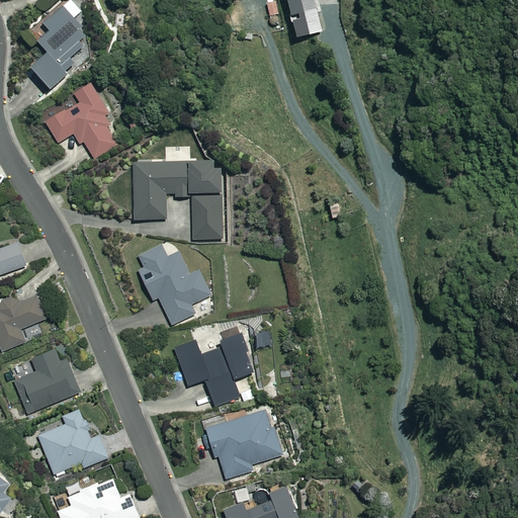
[(82,12),(72,0),(67,0),(42,21),(51,31),(39,41),(49,53),(32,67),(52,89),(78,67),(71,60),(84,48),(79,41),(87,34),(74,19),(82,12)]
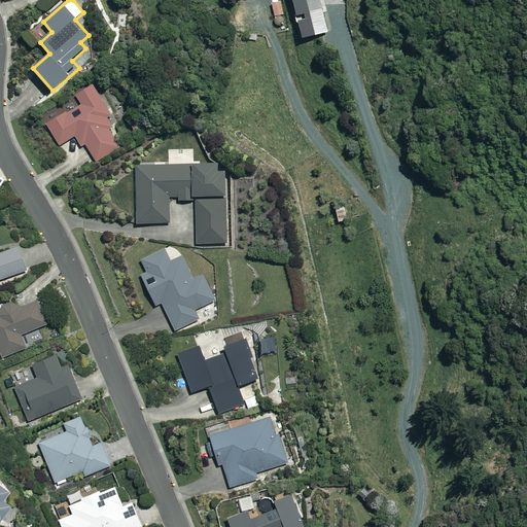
[(293,0),(296,15),(322,10),(320,0),(293,0)]
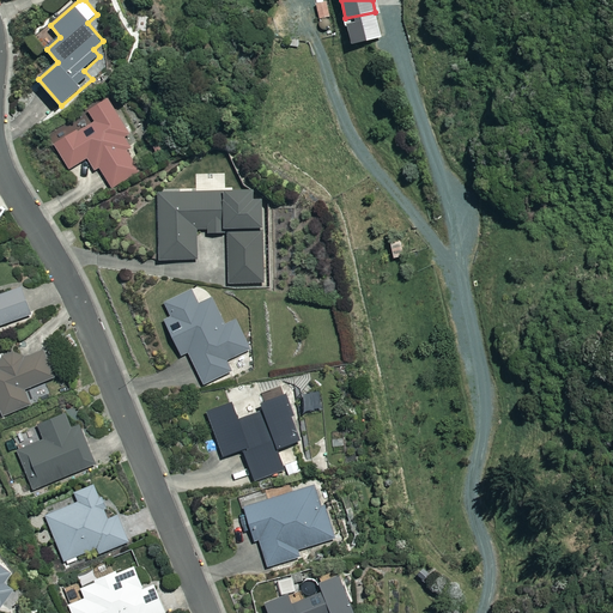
[(329,14),(327,4),(311,7),(313,17),(329,14)]
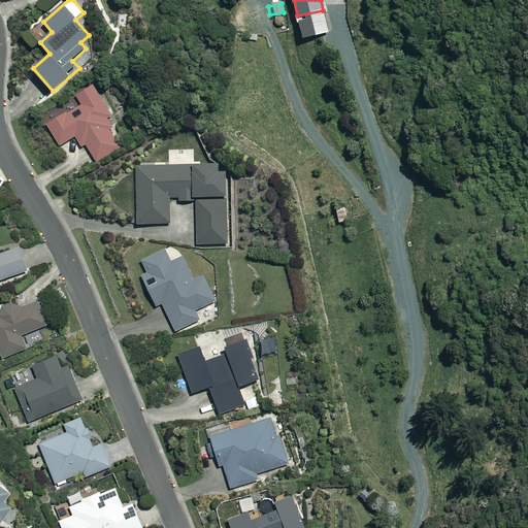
[(112,111),(95,83),(76,95),(83,105),(70,112),(66,105),(44,119),(61,145),(76,136),(83,146),(87,144),(98,164),(121,150),(108,127),(112,111)]
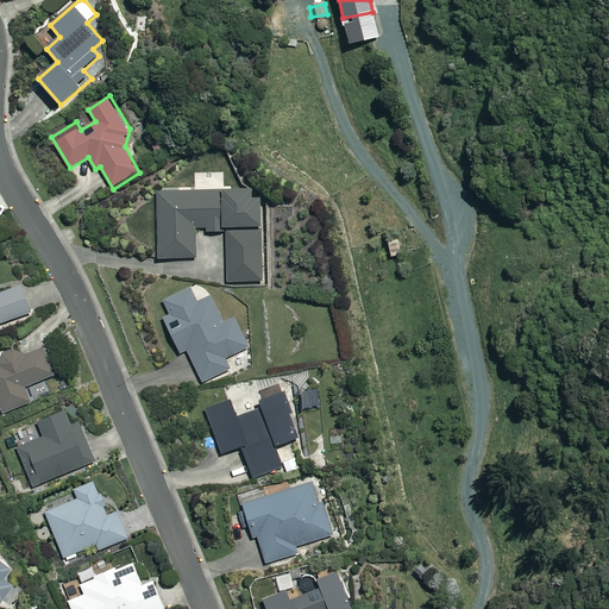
[(259,190),(158,192),(158,258),(196,258),(196,232),(226,231),(227,283),(261,283),(259,190)]
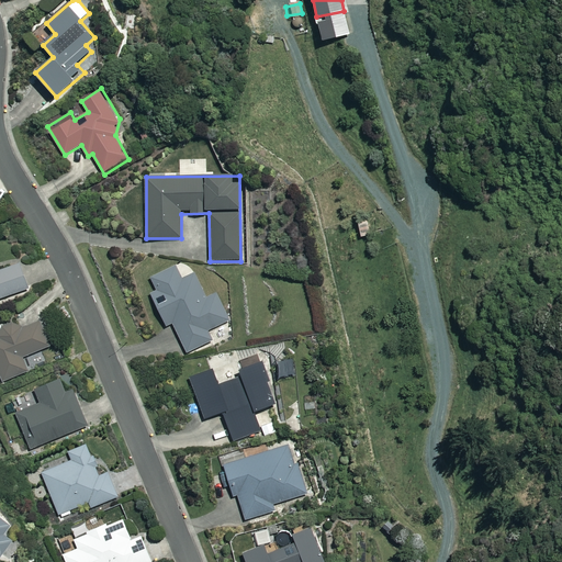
[(0,298),(30,288),(21,263),(0,271),(0,270),(0,298)]
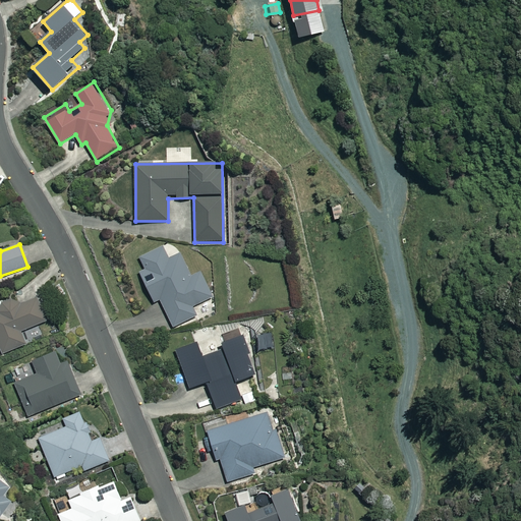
[(169,258),(164,247),(140,257),(146,269),(140,271),(155,302),(161,299),(173,327),(197,316),(192,306),(214,297),(201,271),(191,276),(181,253),(169,258)]
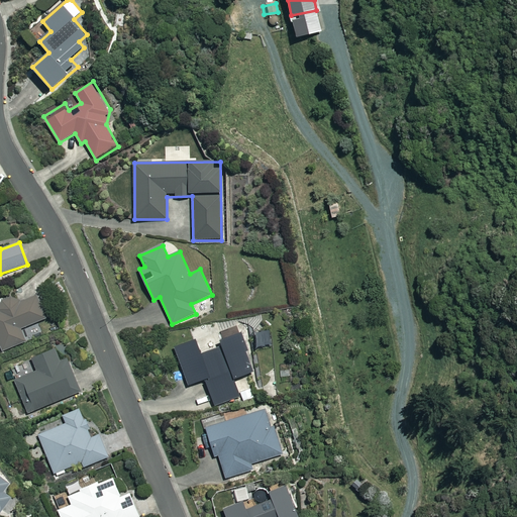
[(20,303),(17,296),(0,302),(0,308),(1,311),(0,311),(0,344),(3,351),(27,341),(22,328),(46,318),(37,296),(20,303)]
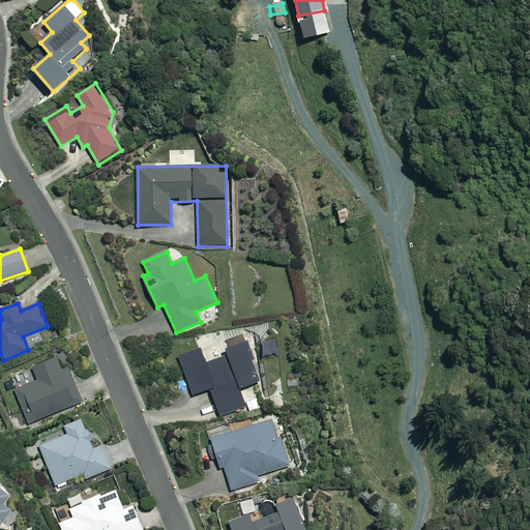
[(228,356),(239,388),(260,381),(246,343),(227,349),(229,355),(228,356)]
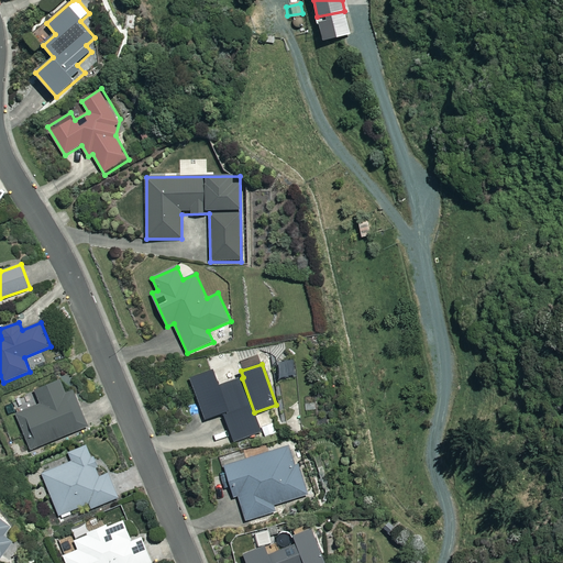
[(254,412),(242,378),(220,386),(214,371),(191,378),(206,419),(224,412),(235,441),(261,432),(254,412)]
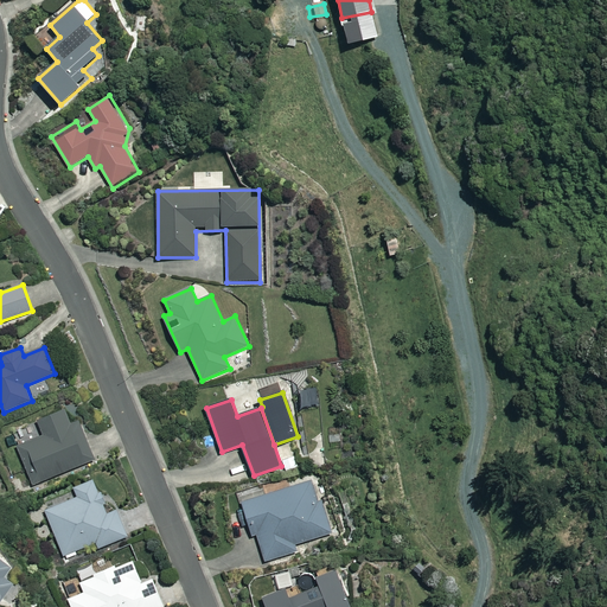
[(71,425),(66,411),(39,421),(44,435),(18,445),(32,485),(94,461),(80,422),(71,425)]
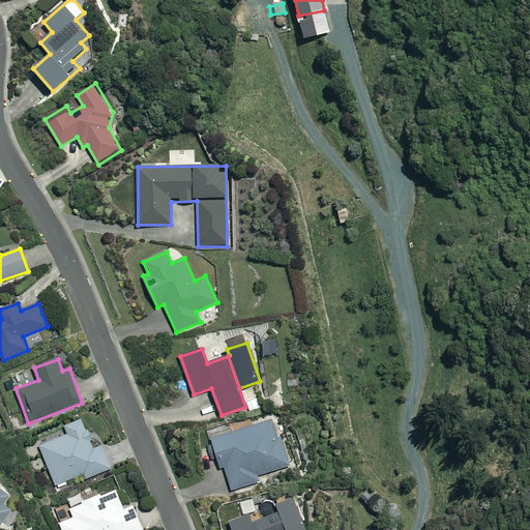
[(94,449),(82,419),(66,425),(69,434),(40,445),(56,484),(85,473),(86,478),(112,468),(102,446),(94,449)]
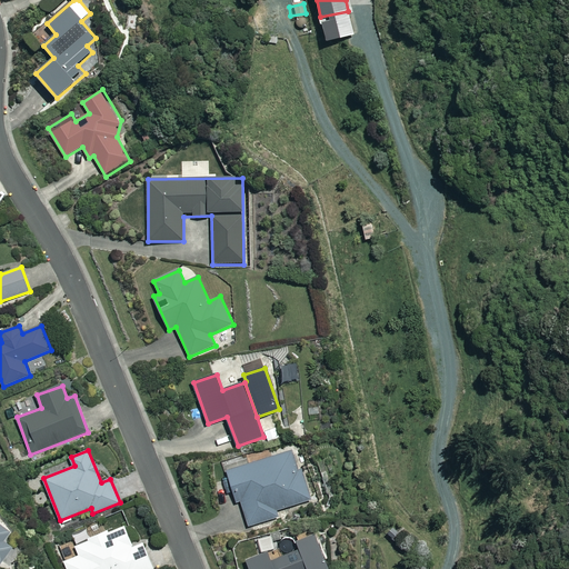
[(300,471),(295,451),(228,469),(237,501),(241,500),(248,525),(278,517),(276,510),(311,501),(302,471),(300,471)]
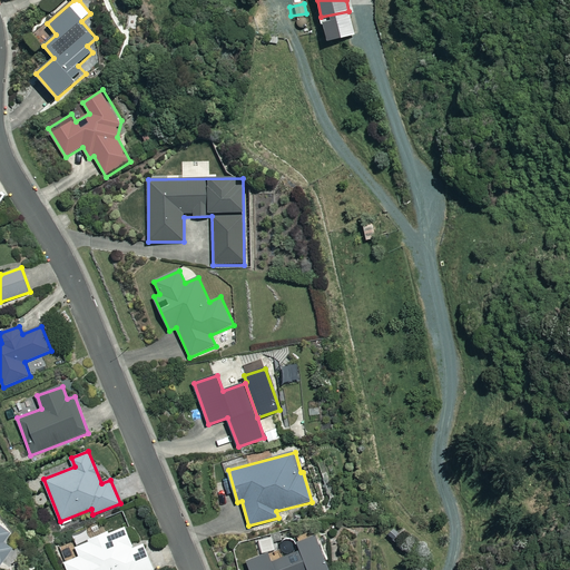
[(0,563),(1,564),(13,548),(6,542),(12,533),(0,524),(0,563)]
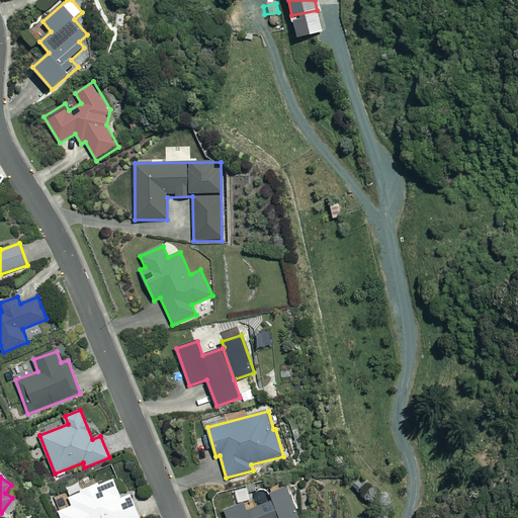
[(91,489),(87,479),(66,487),(74,505),(59,511),(61,517),(140,517),(141,517),(131,494),(120,498),(113,480),(91,489)]
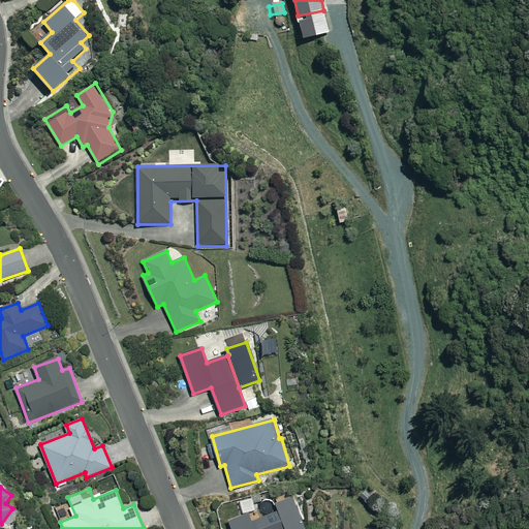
[(229,521),(232,528),(305,528),(293,497),(277,503),(280,510),(252,521),(250,514),(229,521)]
